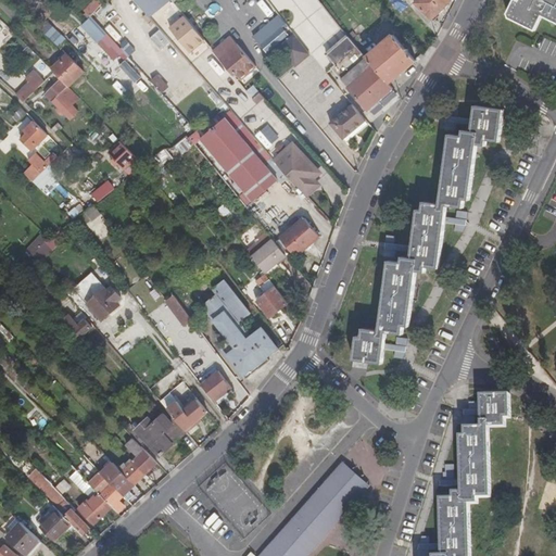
[(28,12),(35,5),(29,0),(28,0),(23,5),(28,12)]
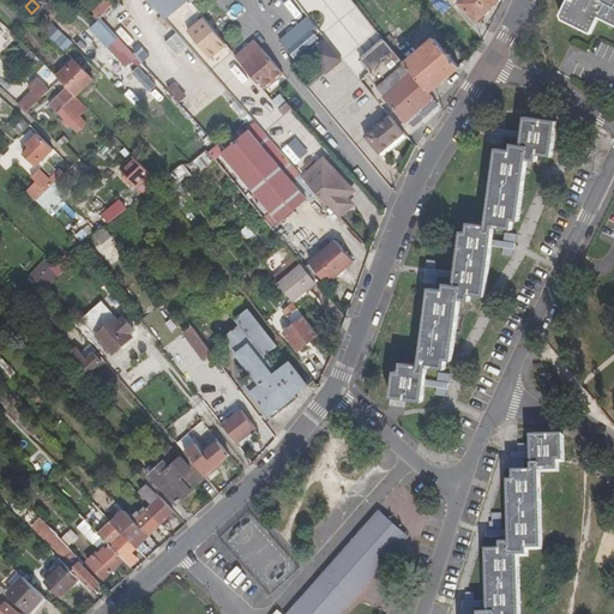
[(104,0),(96,8),(102,14),(118,0),(116,0),(104,0)]
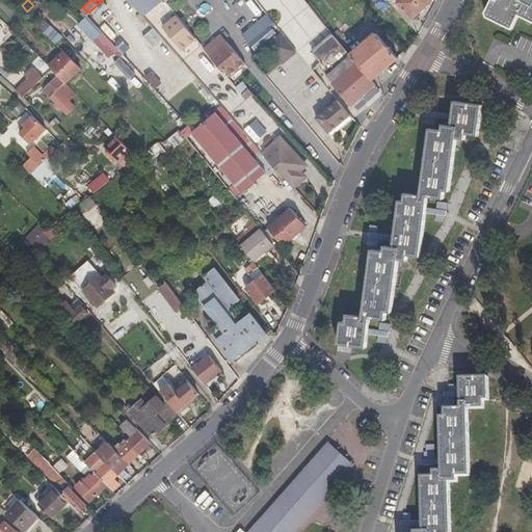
[(253,0),(240,6),(246,20),(259,14),(253,0)]
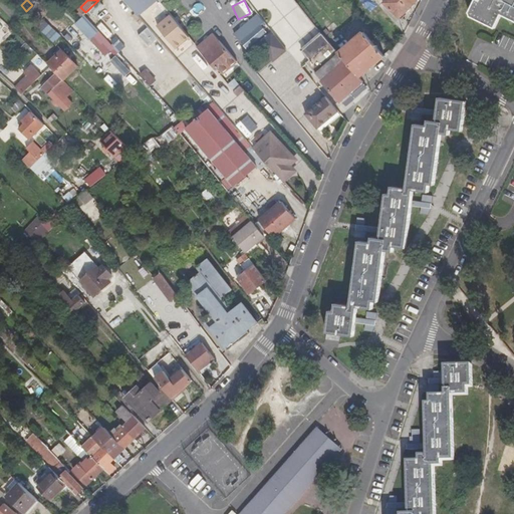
[(400,17),(415,0),(387,0),(384,2),(400,17)]
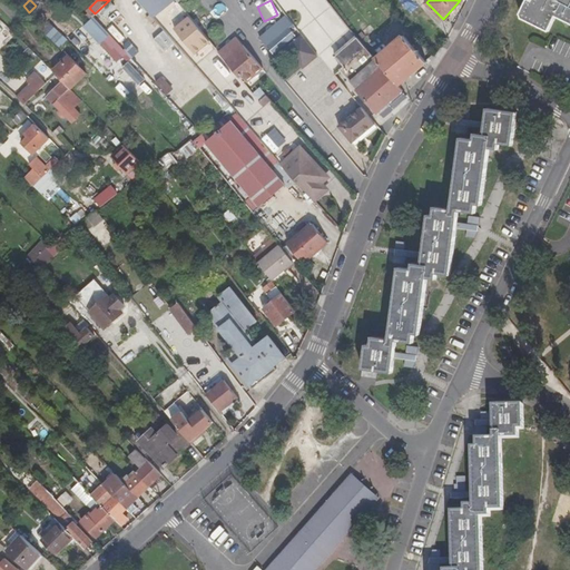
[(569,0),(532,0),(532,1),(530,0),(527,0),(520,15),(521,18),(534,25),(534,23),(542,27),(541,28),(548,31),(556,17),(564,21),(566,19),(569,21),(569,0)]
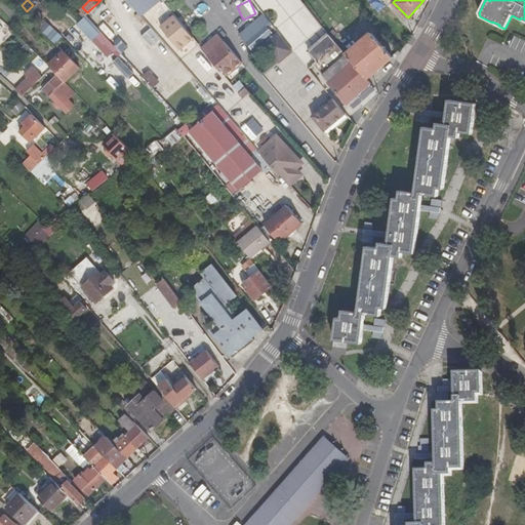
[(307,36),(321,25),(304,2),(290,13),(307,36)]
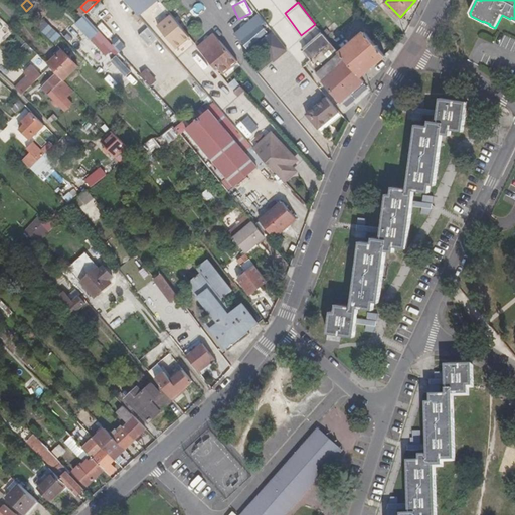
[(148,11),(144,14),(179,56),(178,57),(195,77),(208,67),(188,43),(191,40),(169,13),(157,23),(148,11)]
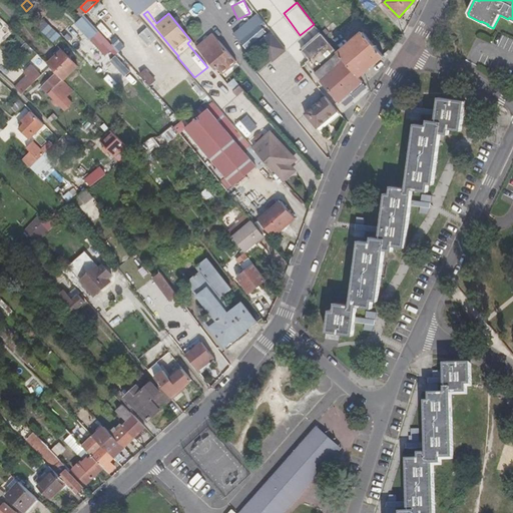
[(84,15),(74,25),(104,56),(114,47),(84,15)]
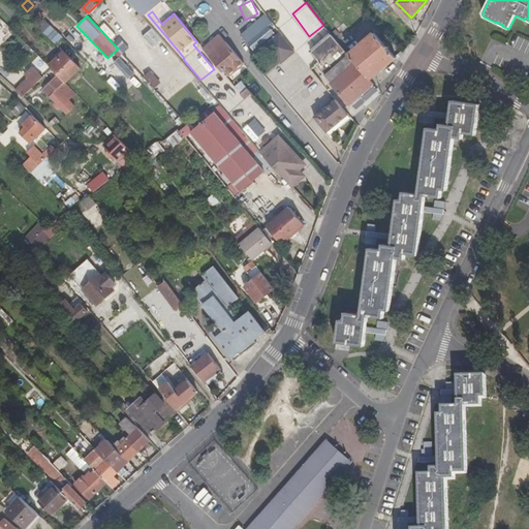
[(186,28),(192,24),(187,16),(181,20),(186,28)]
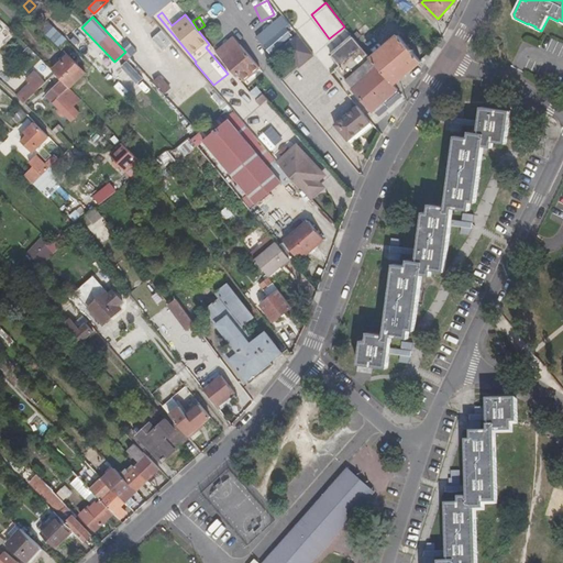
[(107,29),(117,41),(122,36),(111,24),(107,29)]
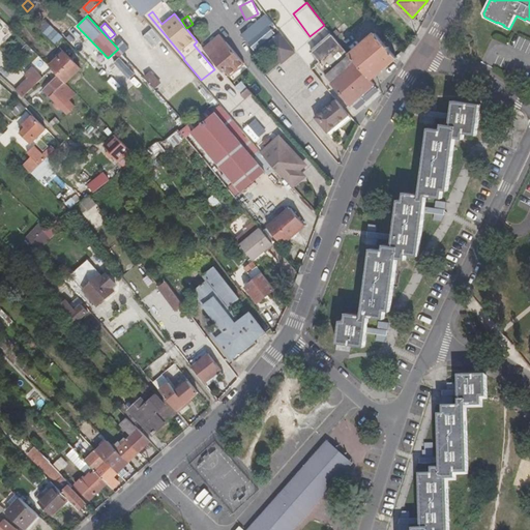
[(153,29),(143,36),(153,50),(163,42),(153,29)]
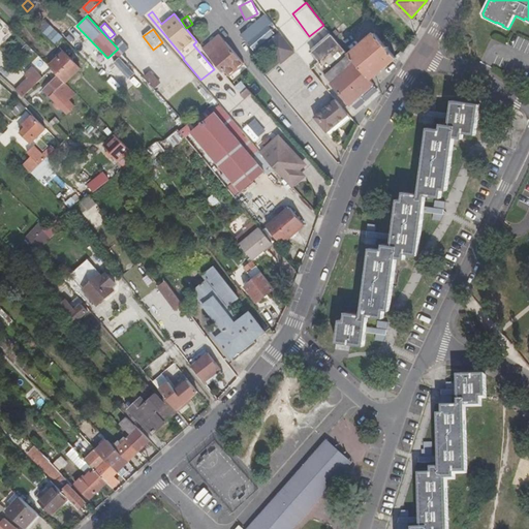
[(280,32),(267,43),(278,57),(289,47),(291,49),(292,48),(280,32)]
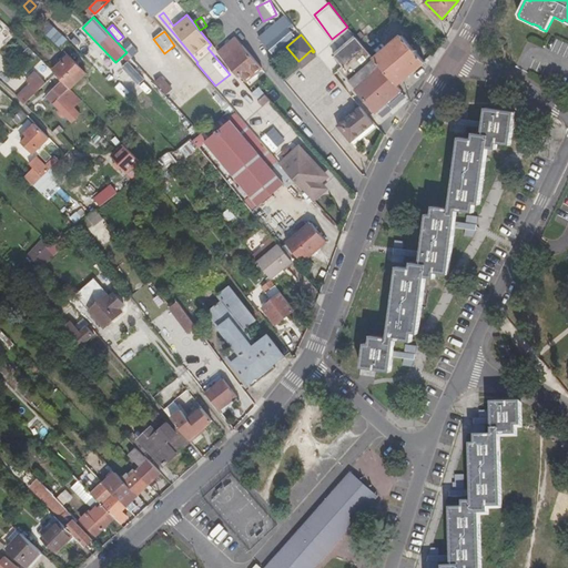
[(375,60),(398,85),(425,62),(402,36),(375,60)]
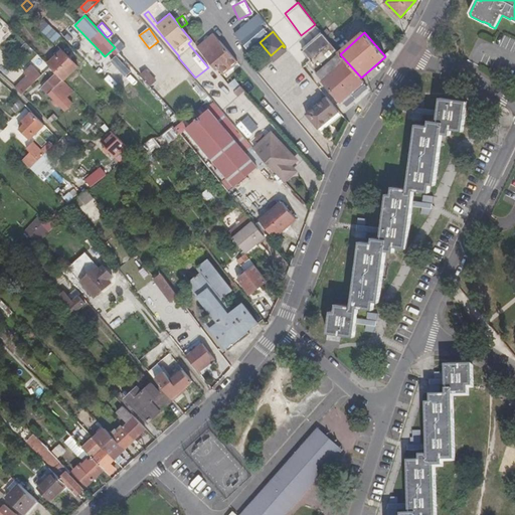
[(308,62),(341,102),(364,80),(361,77),(340,54),(331,43),(324,34),(304,51),(311,59),(308,62)]
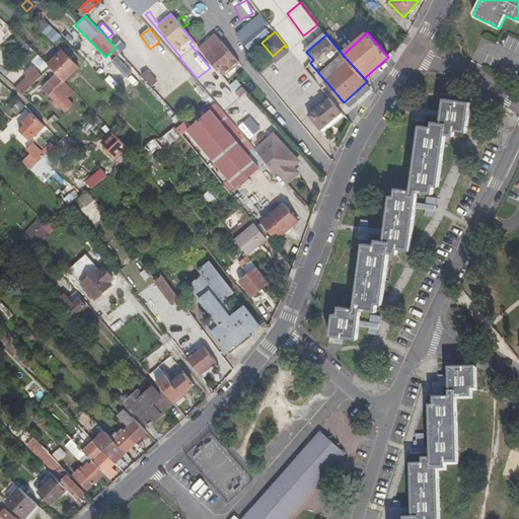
[(119,49),(125,56),(131,50),(125,43),(119,49)]
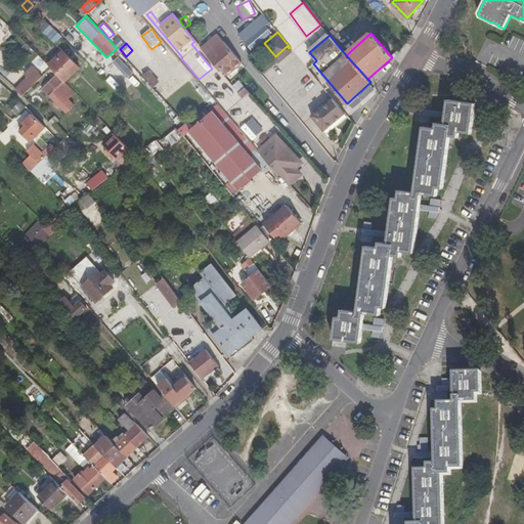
[(225,77),(241,64),(222,43),(208,55),(225,77)]
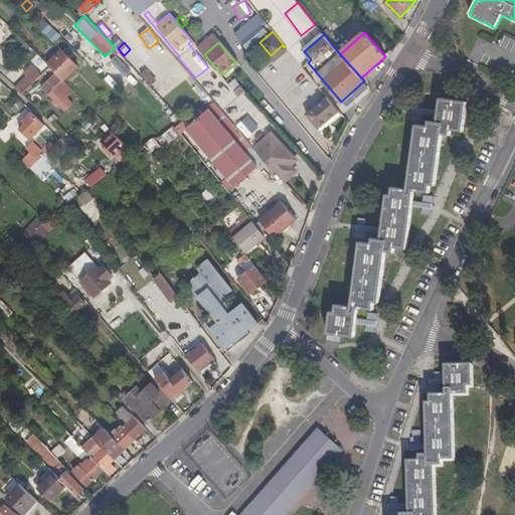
[(50,66),(65,81),(79,66),(63,50),(49,64),(50,66)]
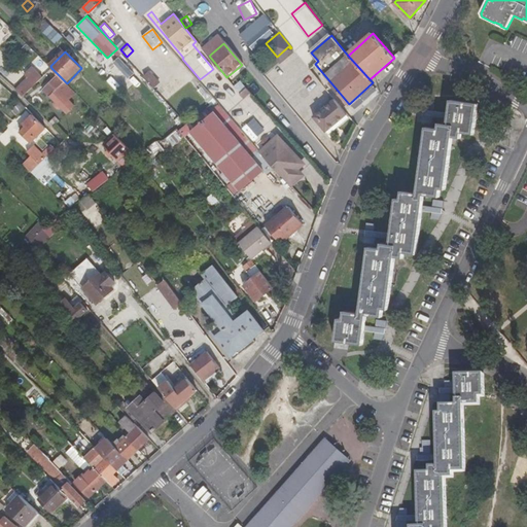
[(33,66),(23,74),(26,78),(15,88),(24,96),(43,79),(33,66)]
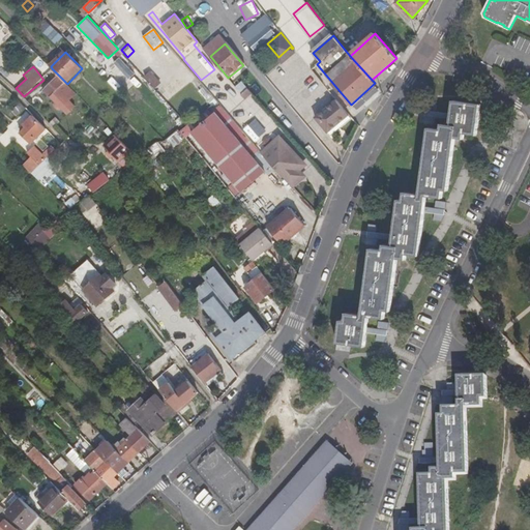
[(144,77),(154,89),(162,84),(151,71),(144,77)]
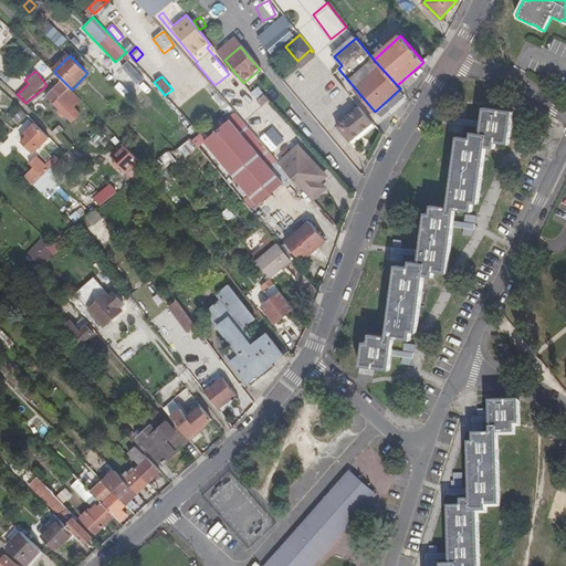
[(75,108),(83,101),(72,90),(55,105),(61,111),(59,113),(64,119),(66,116),(72,123),(81,114),(75,108)]
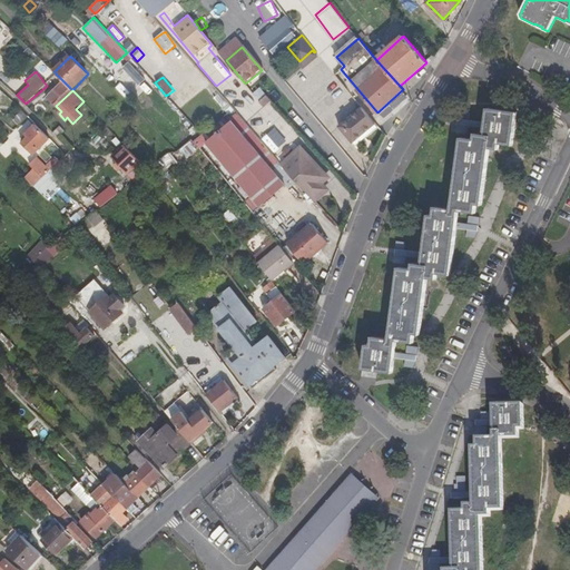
[(353,143),(376,123),(372,118),(363,107),(340,126),(353,143)]
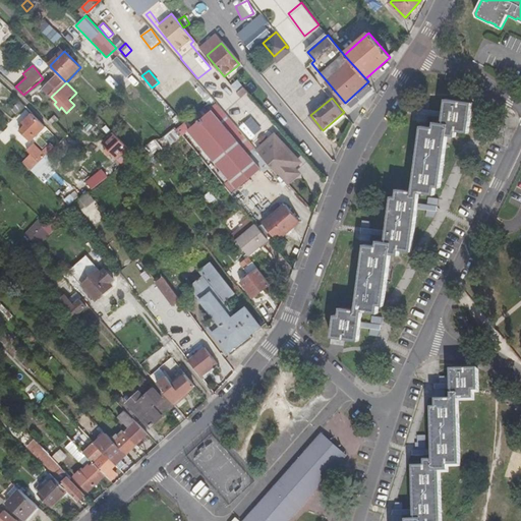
[(251,178),(271,162),(214,101),(195,114),(251,178)]
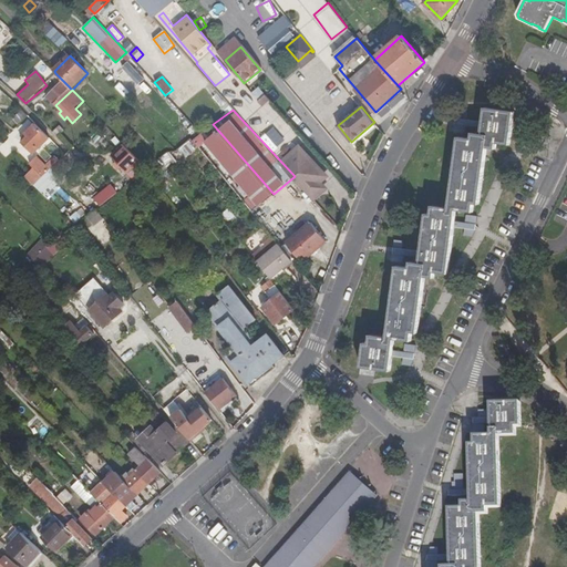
[(514,113),(485,110),(483,124),(483,130),(482,135),(473,134),(473,141),(459,138),(449,209),(432,207),(431,216),(426,215),(421,253),(421,258),(420,264),(411,263),(410,269),(397,267),(387,337),(373,334),(372,344),(366,343),(362,367),(391,370),(393,356),(393,350),(395,338),(412,340),(413,331),(418,331),(425,275),(434,276),(435,271),(449,272),(455,226),(455,220),(457,208),(466,209),(467,200),(480,202),(487,147),(498,148),(498,144),(509,145),(514,113)]
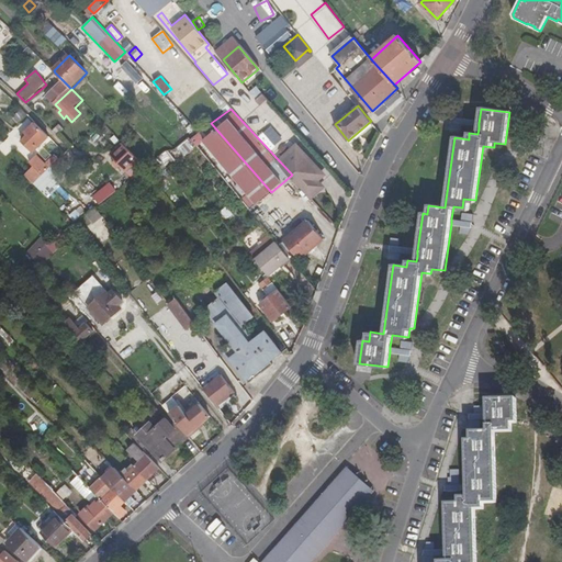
[(462,126),(479,128),(479,123),(463,121),(464,113),(452,111),(450,133),(461,135),(462,126)]
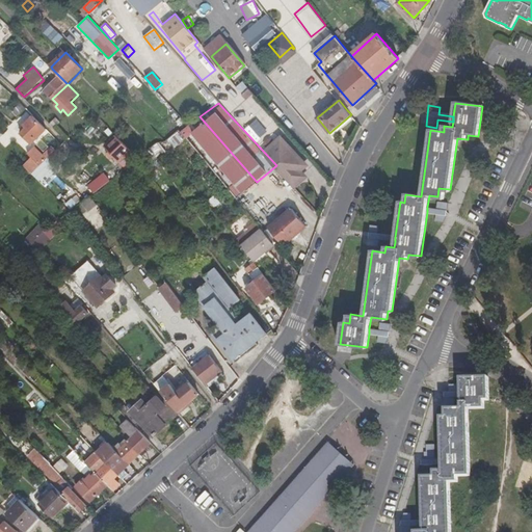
[(33,115),(29,118),(34,124),(37,121),(33,115)]
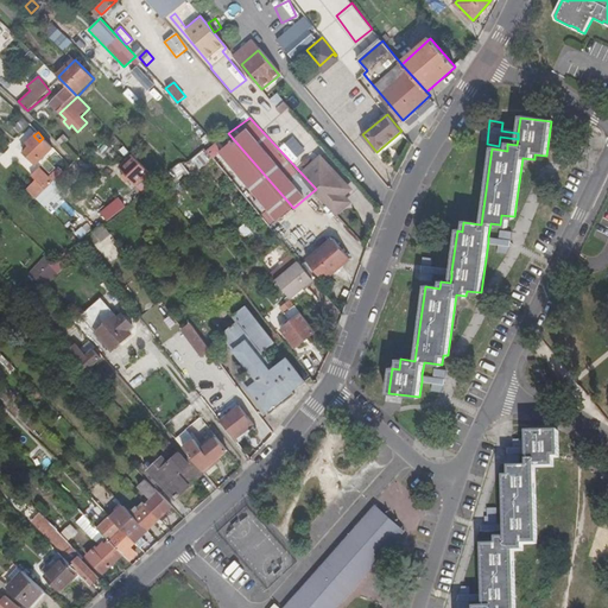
[(271,227),(293,208),(228,133),(215,143),(207,150),(213,157),(271,227)]
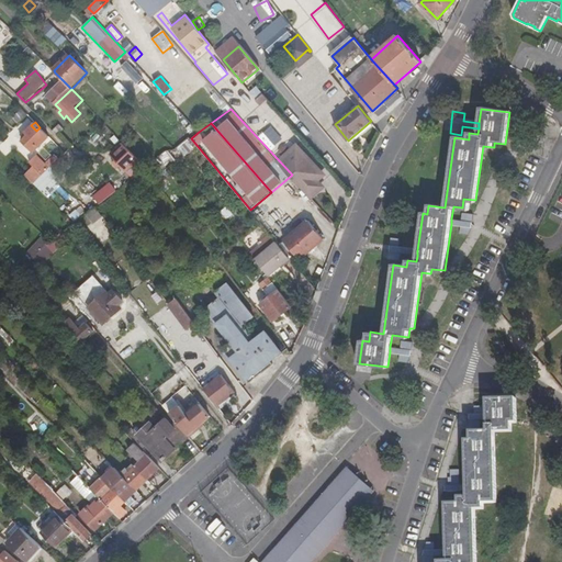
[(19,137),(27,145),(36,137),(40,134),(36,131),(31,125),(19,137)]
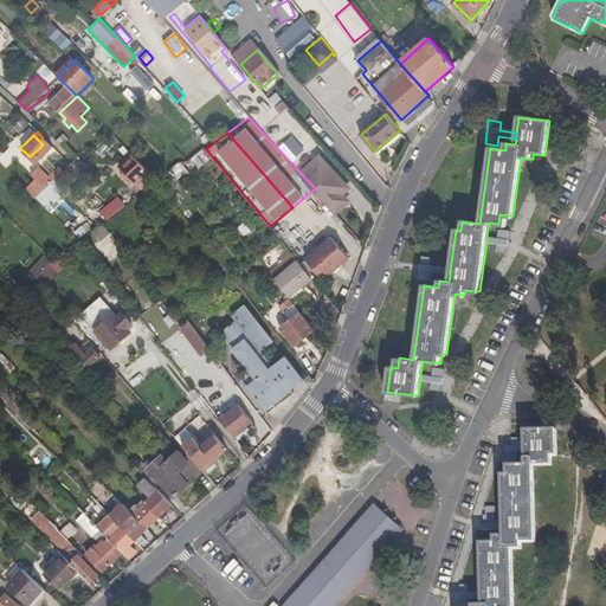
[(39,148),(44,154),(49,160),(53,155),(43,144),(39,148)]
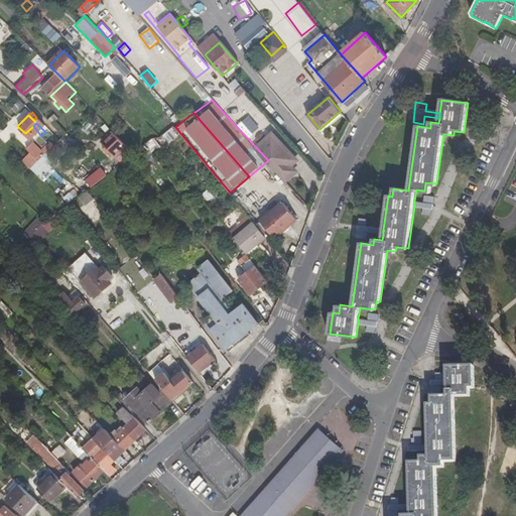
[(33,126),(25,133),(30,138),(37,131),(33,126)]
